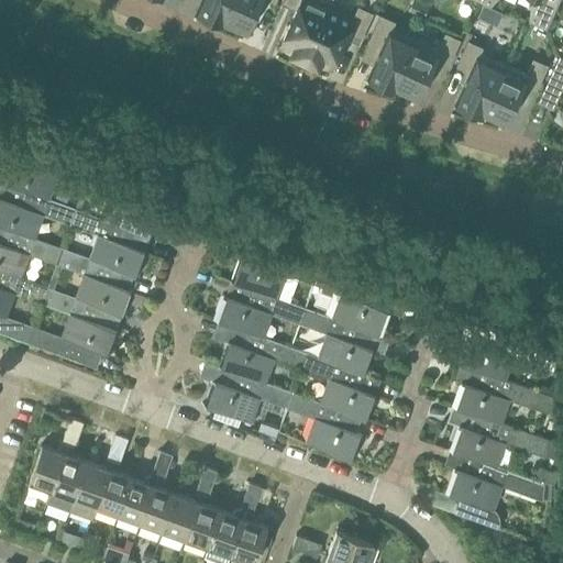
[(201,0),(197,12),(220,23),(230,0),(201,0)]
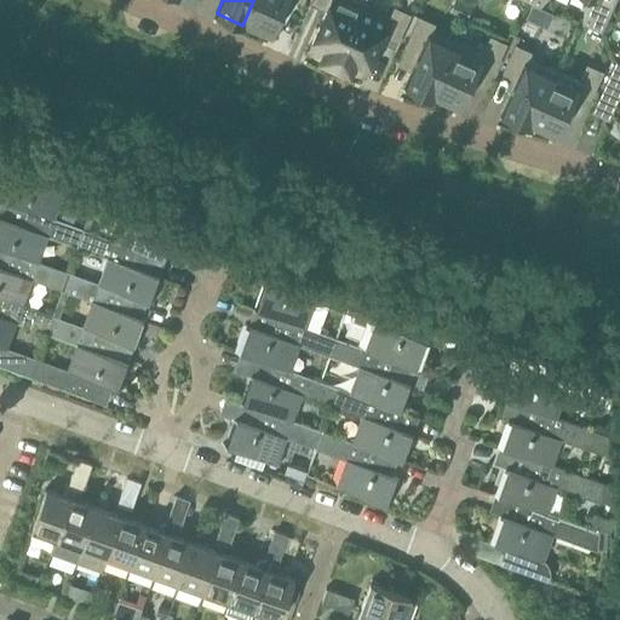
[(253,0),(242,26),(244,26),(245,23),(270,35),(286,0),(297,0),(303,3),(303,0),(253,0)]
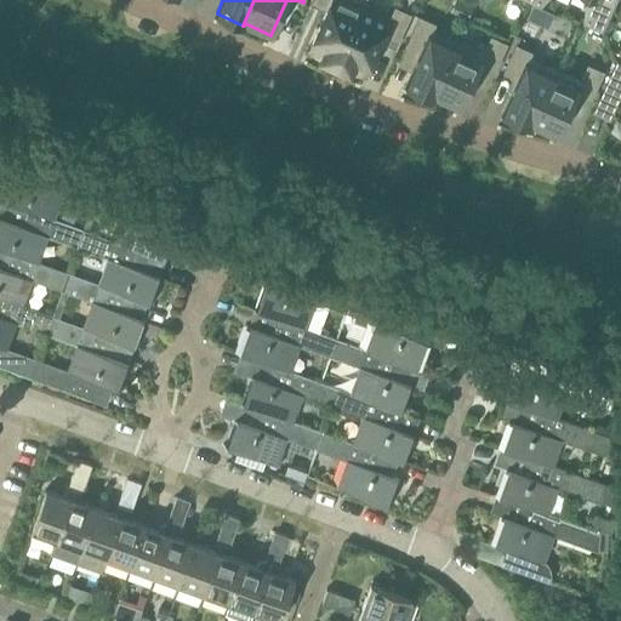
[(323,60),(336,66),(363,7),(345,0),(314,0),(313,3),(328,10),(309,50),(324,56),(323,60)]
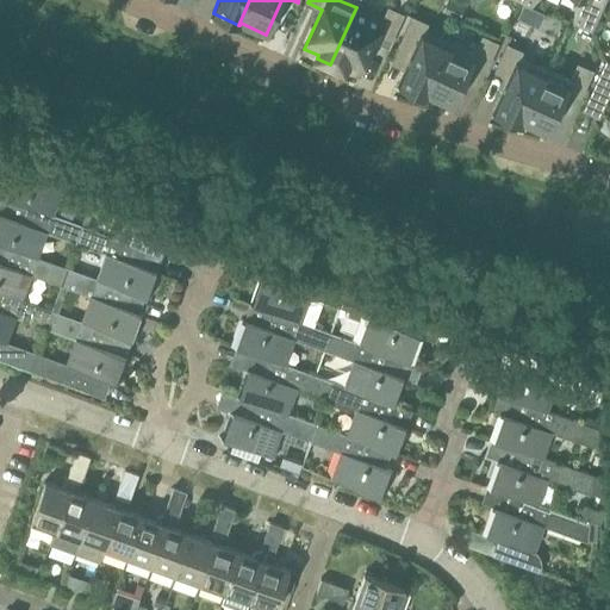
[(605,0),(576,0),(573,24),(591,32),(605,0)]
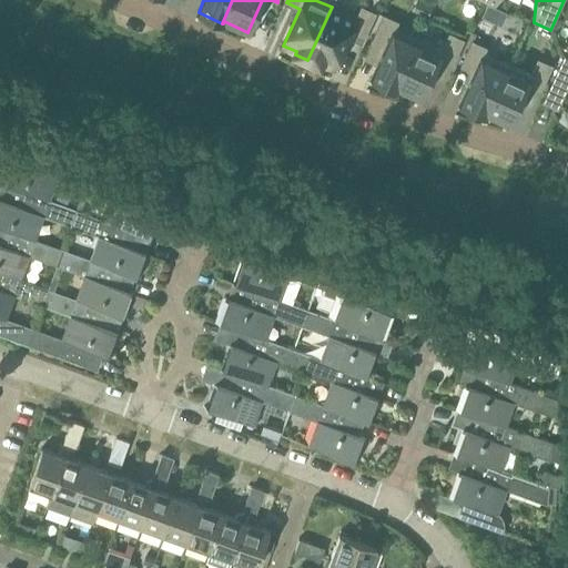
[(356,18),(332,7),(307,60),(318,66),(321,62),(334,69),(351,31),(364,38),(375,13),(361,7),(356,18)]
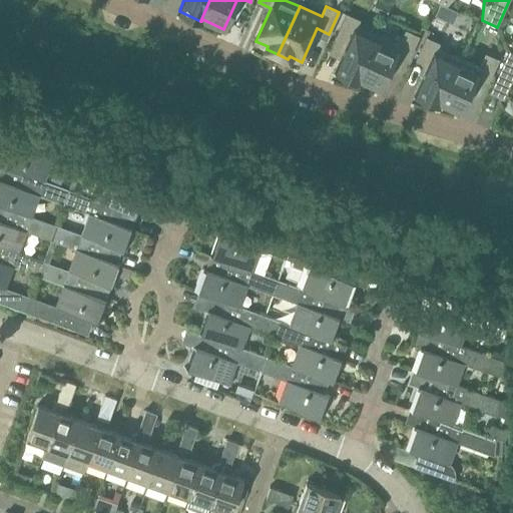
[(336,70),(358,80),(379,34),(357,25),(360,20),(347,14),(337,36),(349,42),(336,70)]
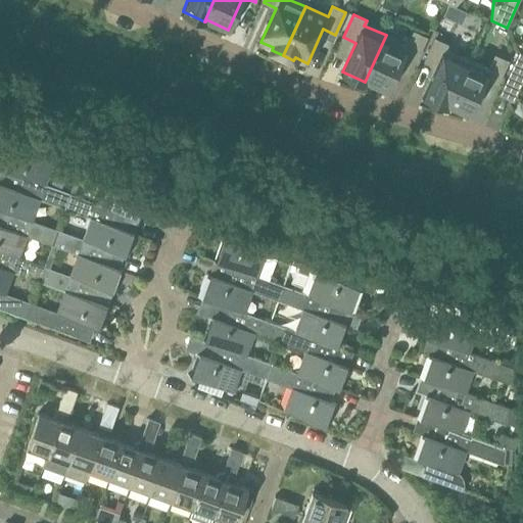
[(408,45),(386,35),(365,82),(365,83),(366,81),(387,90),(403,53),(416,59),(427,37),(414,32),(408,45)]
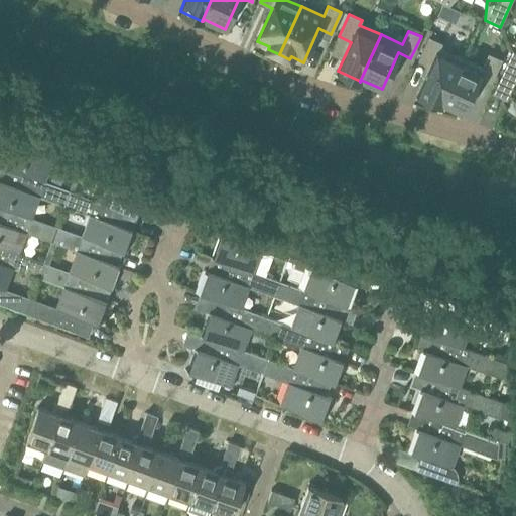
[(417,95),(439,105),(461,58),(439,48),(441,43),(428,38),(419,59),(431,66),(417,95)]
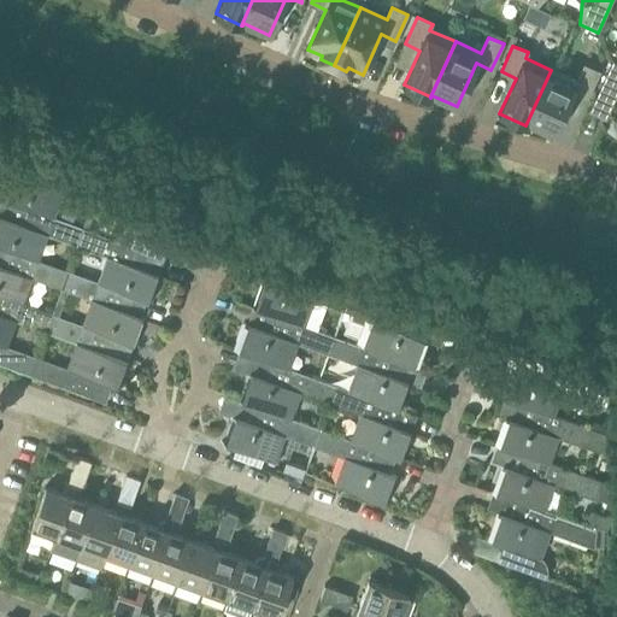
[(576,82),(551,70),(526,125),(527,125),(528,123),(553,135),(573,92),(587,98),(599,72),(585,65),(576,82)]
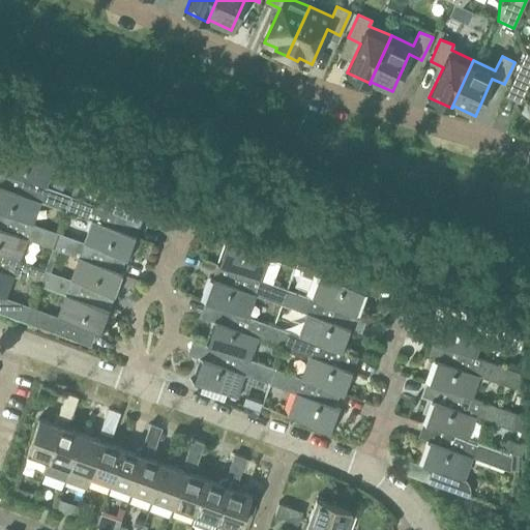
[(529,76),(519,70),(511,88),(524,93),(529,79),(529,76)]
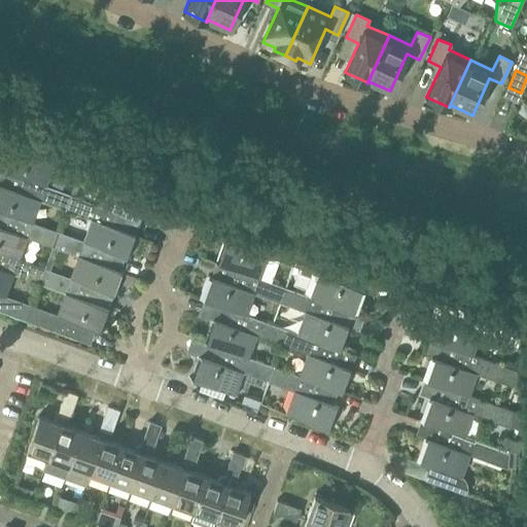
[(526,124),(514,119),(511,130),(526,133),(526,129),(526,124)]
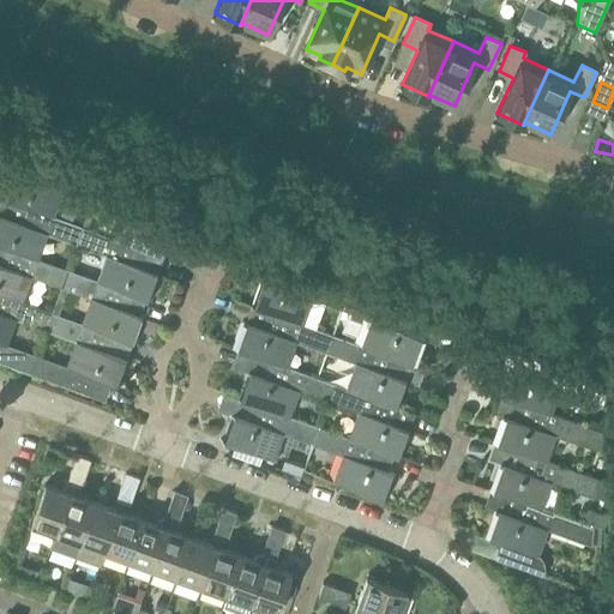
[(0,200),(10,204),(5,220),(26,228),(44,234),(77,246),(83,229),(49,217),(60,191),(11,173),(11,174),(14,175),(5,202),(1,199),(0,200)]
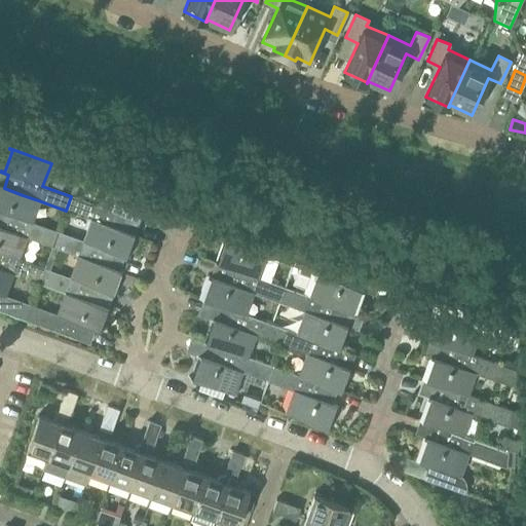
[(108,185),(101,208),(71,196),(66,211),(95,222),(109,227),(115,214),(143,223),(143,222),(140,221),(147,198),(108,185)]
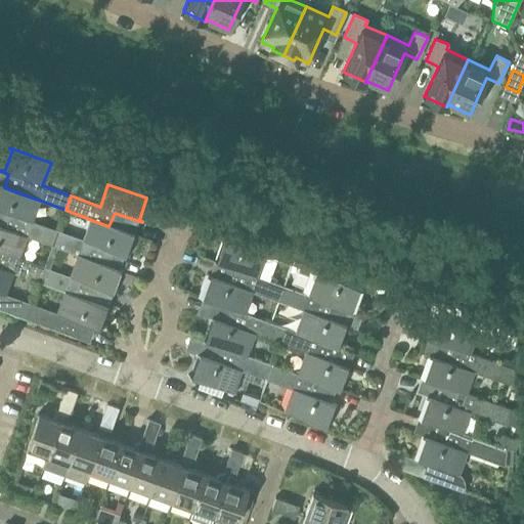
[(30,222),(38,200),(23,194),(4,187),(0,185),(0,227),(24,236),(52,247),(57,232),(30,222)]
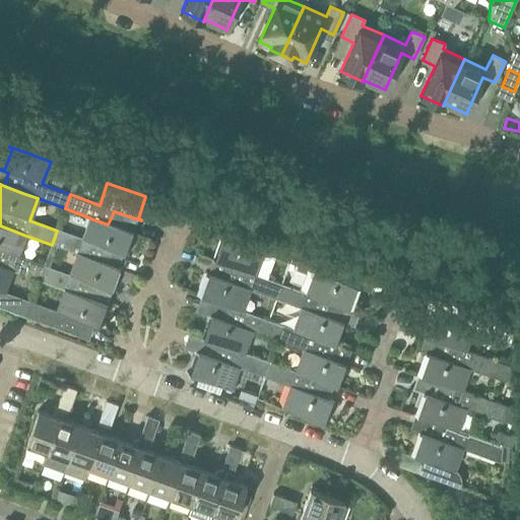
[(95,261),(101,247),(128,257),(128,256),(125,254),(132,235),(135,236),(136,235),(108,224),(93,219),(85,241),(57,231),(52,245),(80,256),(95,261)]
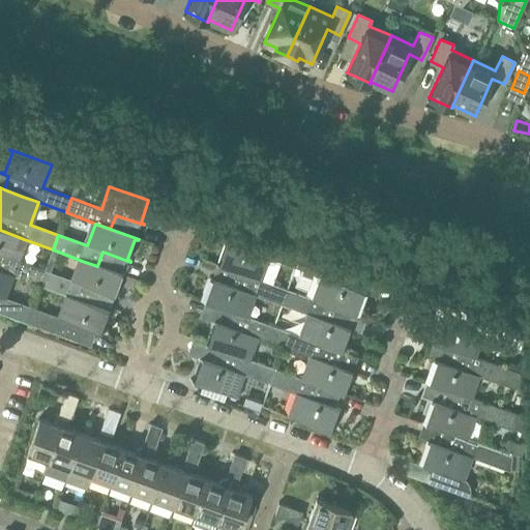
[(211,237),(223,240),(222,242),(227,243),(218,264),(214,262),(213,264),(223,267),(236,272),(257,280),(265,258),(294,268),(300,254),(216,224),(211,237)]
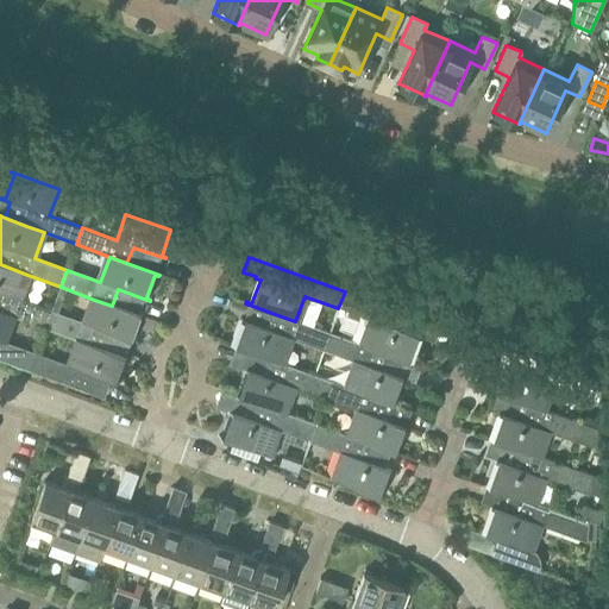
[(0,312),(12,318),(45,330),(51,313),(19,301),(27,275),(0,264),(0,312)]
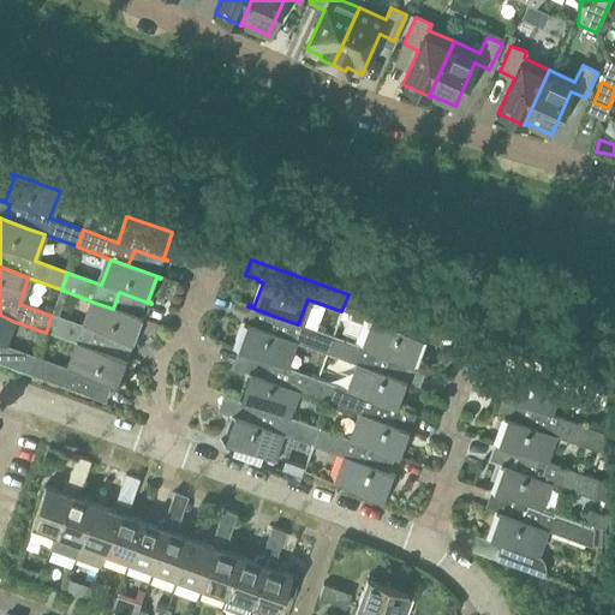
[(376,324),(366,350),(383,356),(392,359),(415,368),(416,366),(412,365),(421,341),(424,342),(425,341),(392,329),(398,312),(348,294),(341,311),(376,324)]
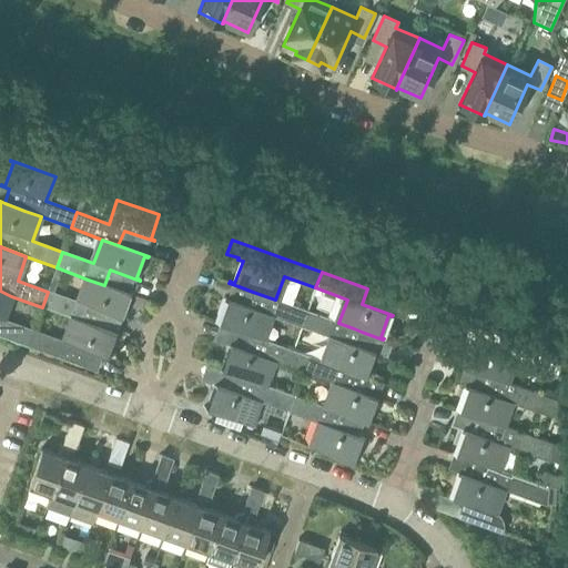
[(88,280),(79,303),(48,292),(42,307),(73,318),(115,335),(121,320),(125,322),(125,320),(122,318),(130,295),(133,297),(134,296),(104,285),(88,280)]
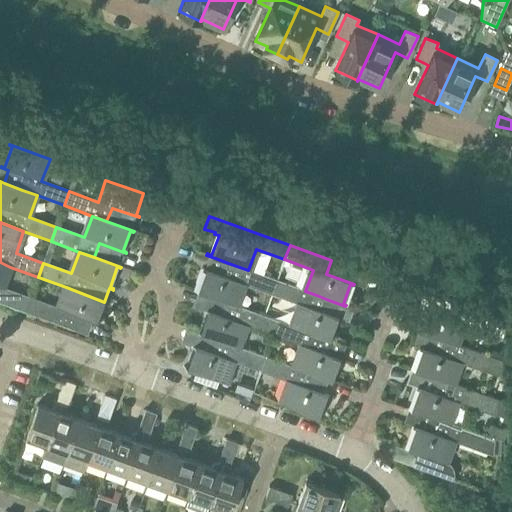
[(228,263),(215,258),(210,270),(202,267),(201,269),(206,270),(198,291),(194,290),(193,291),(205,295),(235,306),(243,284),(271,295),(276,281),(248,270),(228,263)]
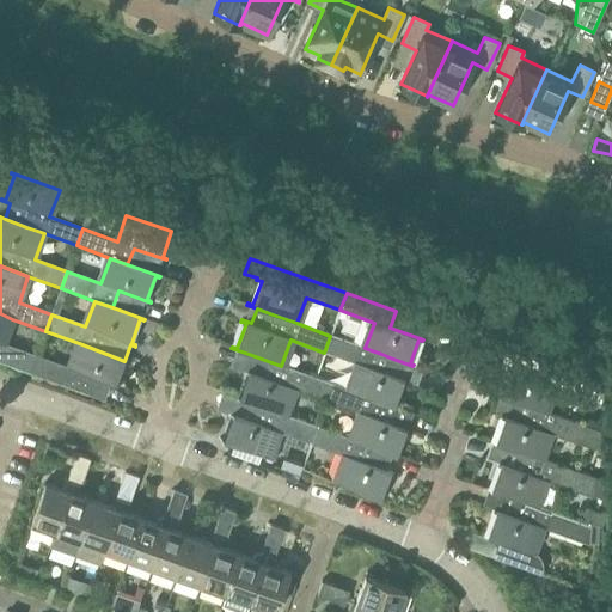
[(0,361),(30,373),(36,356),(2,343),(12,319),(0,313),(0,361)]
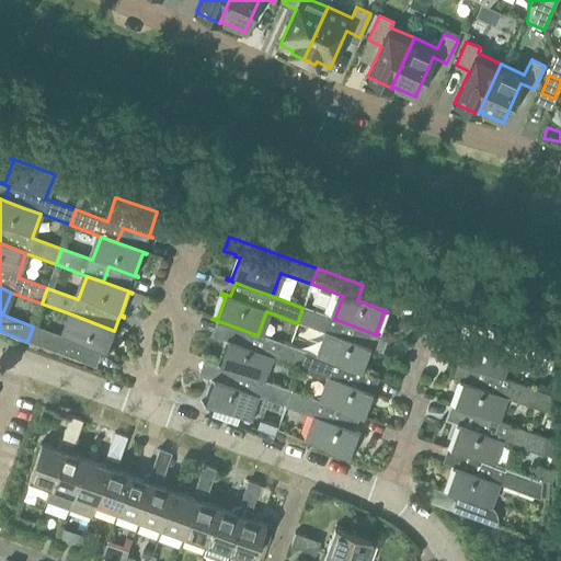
[(329,334),(320,358),(352,369),(361,373),(365,375),(365,374),(362,371),(369,350),(374,351),(374,350),(352,342),(357,328),(350,324),(334,319),(302,308),(297,323),(329,334)]
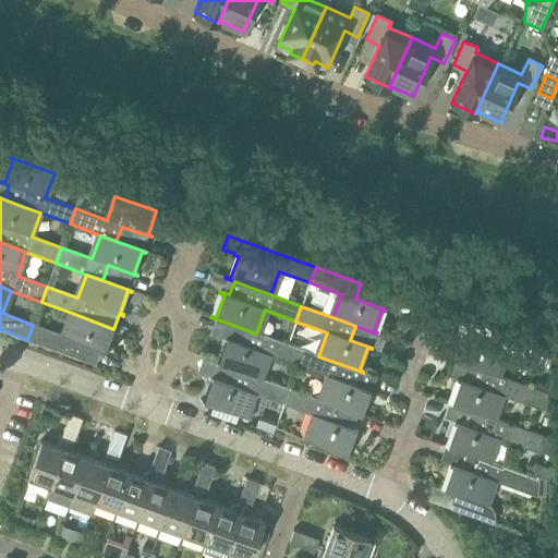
[(74,358),(75,356),(89,362),(94,348),(106,352),(113,331),(117,332),(118,330),(113,329),(72,313),(63,336),(33,325),(27,340),(74,358)]
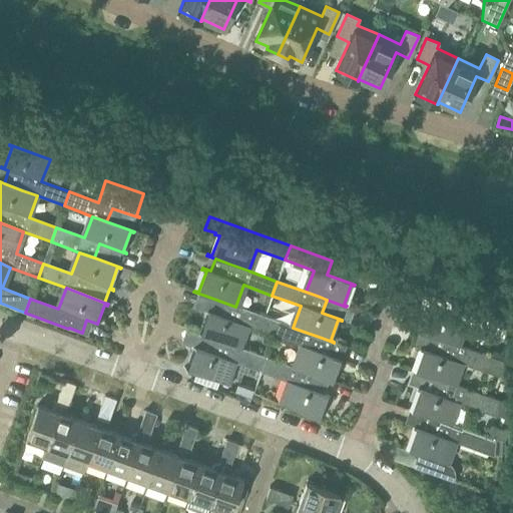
[(197,331),(196,333),(222,343),(235,347),(243,325),(274,337),(279,323),(235,307),(205,296),(201,309),(204,310),(204,311),(207,312),(199,332),(197,331)]
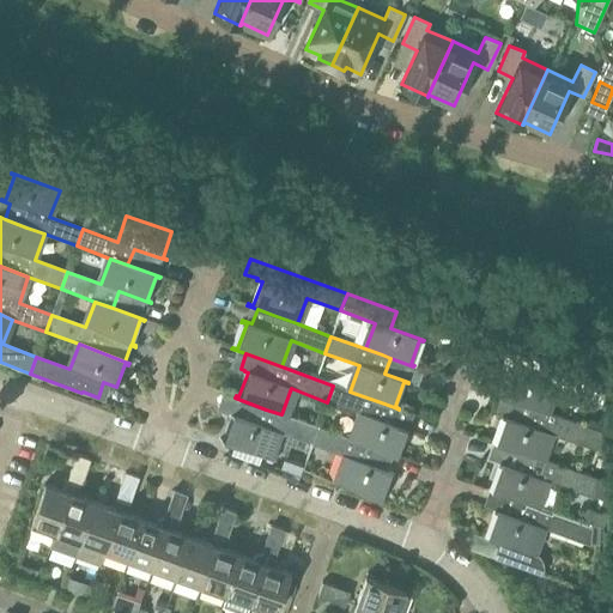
[(495,394),(493,395),(539,412),(544,413),(553,388),(601,406),(604,387),(527,358),(521,375),(504,369),(503,369),(508,371),(498,395),(495,394)]
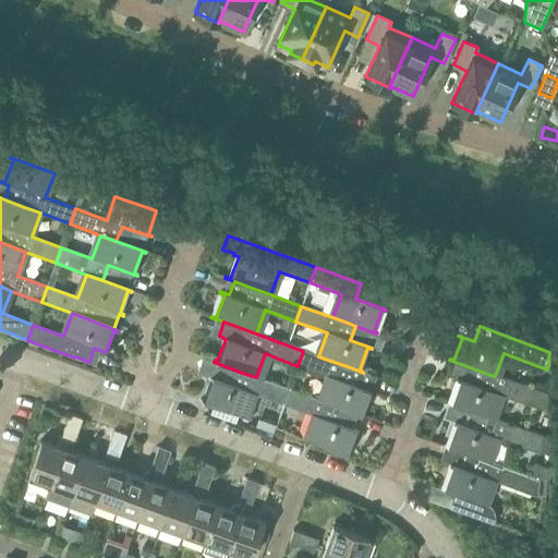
[(318,356),(303,351),(298,366),(329,377),(320,401),(355,414),(365,417),(365,416),(363,414),(371,392),(374,393),(375,392),(370,390),(371,388),(374,389),(377,378),(363,373),(359,371),(350,367),(318,356)]
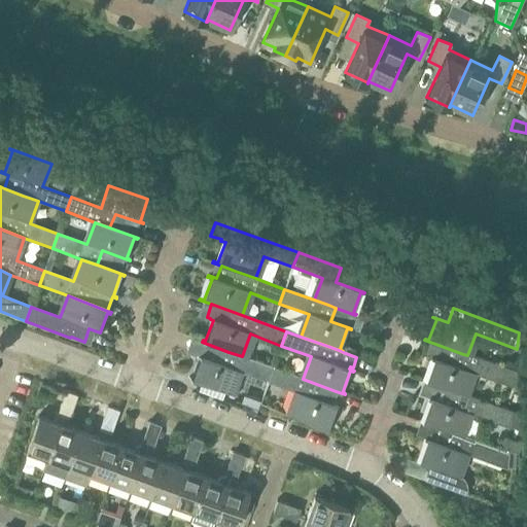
[(187,379),(229,394),(237,372),(268,383),(273,369),(242,356),(229,352),(202,342),(197,355),(197,356),(203,359),(195,380),(188,378),(187,379)]
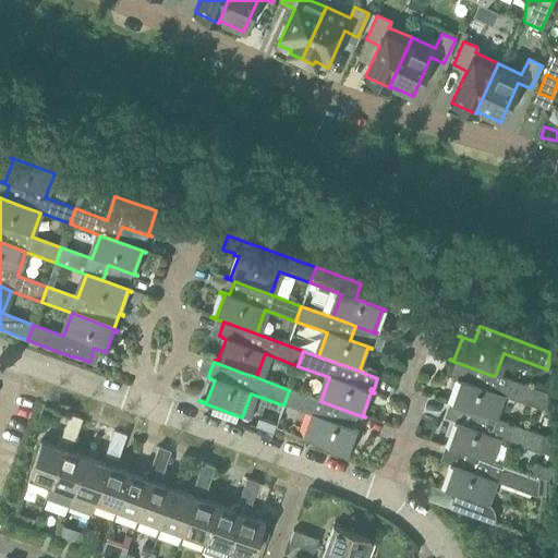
[(446,401),(445,402),(447,403),(485,417),(492,419),(499,397),(544,412),(544,410),(553,413),(557,400),(495,376),(490,375),(485,389),(455,378),(453,379),(458,380),(449,402),(446,401)]
